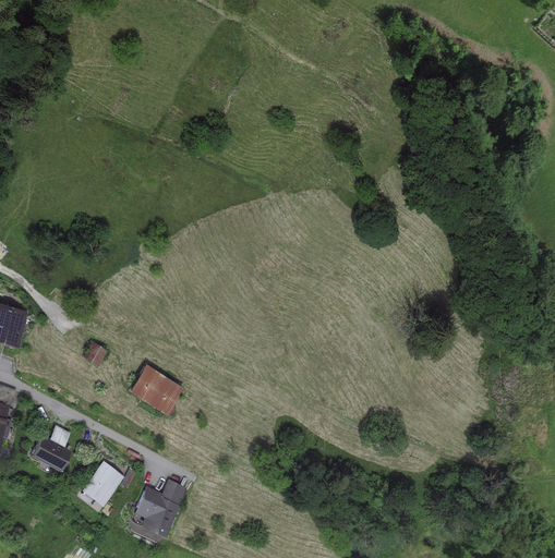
[(28,312),(0,302),(0,342),(16,348),(28,312)]
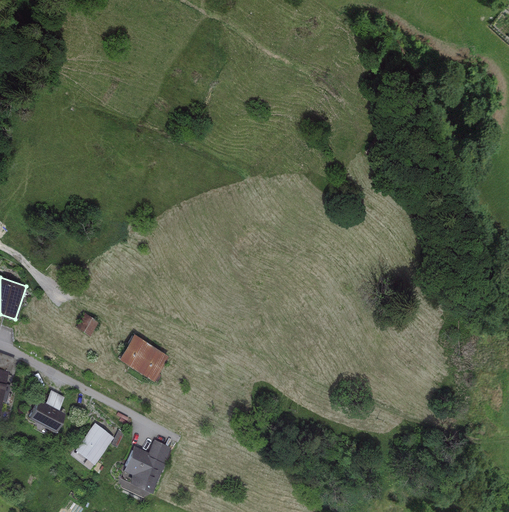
[(86,313),(77,327),(91,336),(100,323),(86,313)]
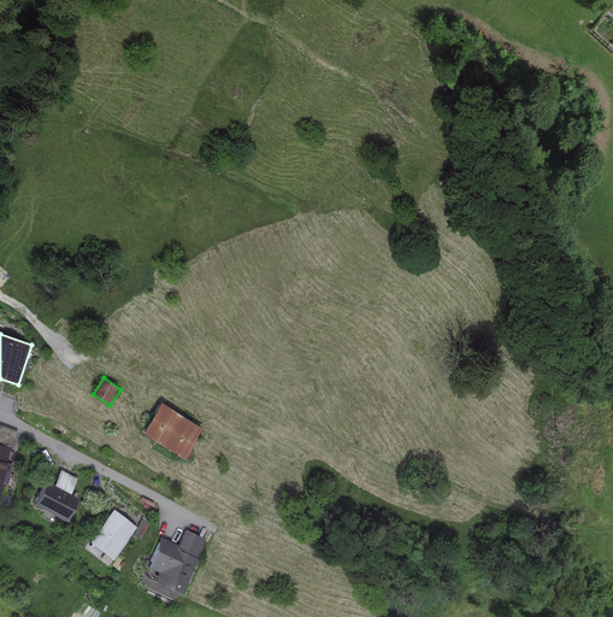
[(202,428),(161,401),(141,433),(182,458),(183,457),(190,462),(196,452),(190,447),(202,428)]
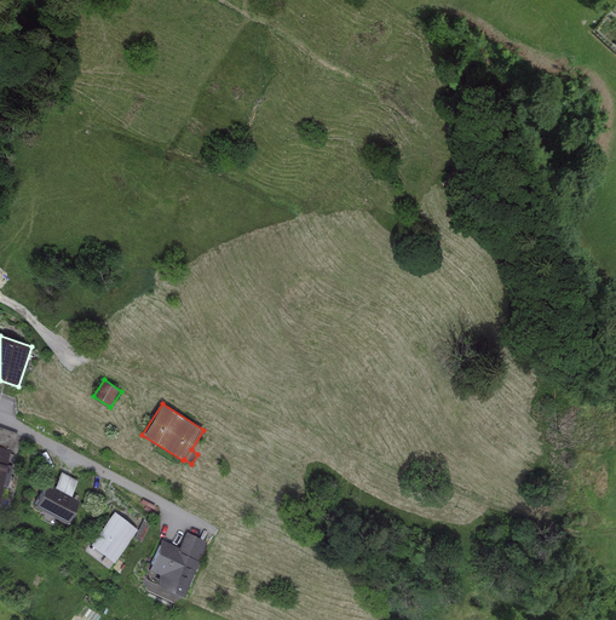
[(21,434),(0,426),(0,445),(15,448),(13,453),(16,454),(21,434)]
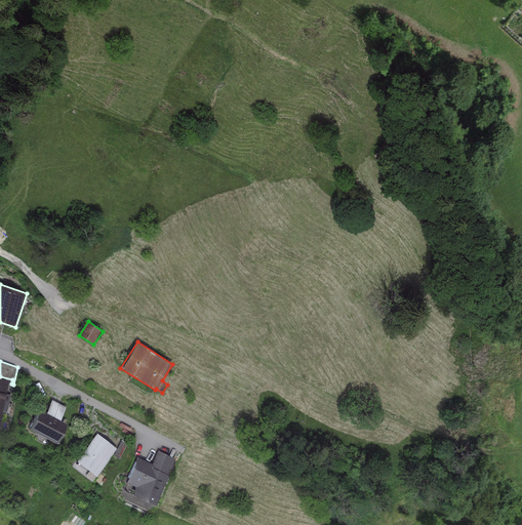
[(0,421),(2,422),(5,410),(9,411),(12,401),(7,400),(11,384),(12,379),(0,376),(0,421)]
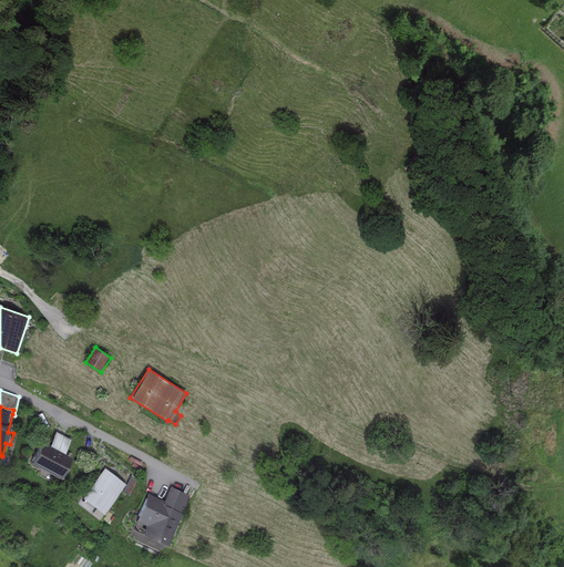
[(42,443),(31,463),(61,478),(72,457),(65,453),(72,440),(58,432),(49,446),(42,443)]
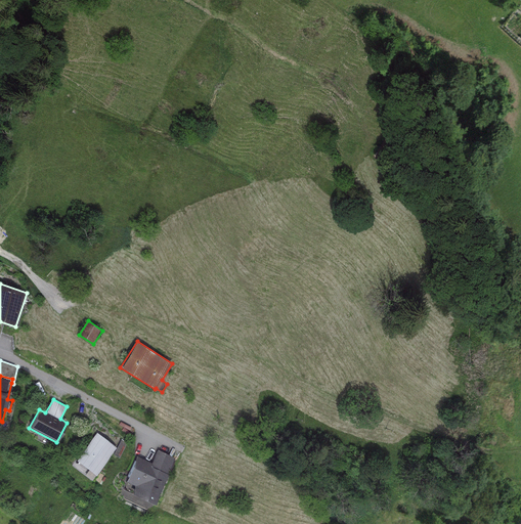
[(98,433),(77,460),(95,475),(118,447),(98,433)]
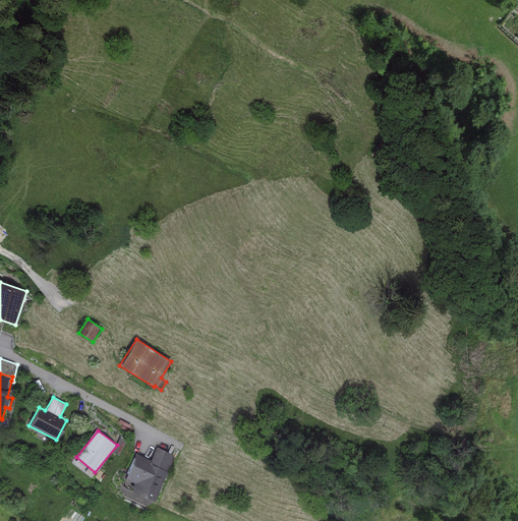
[(123,437),(114,453),(121,456),(129,442),(123,437)]
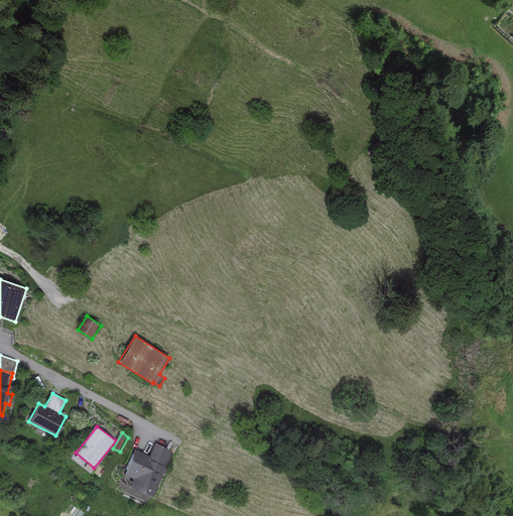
[(151,456),(136,448),(124,474),(133,478),(129,486),(150,496),(171,452),(157,444),(151,456)]
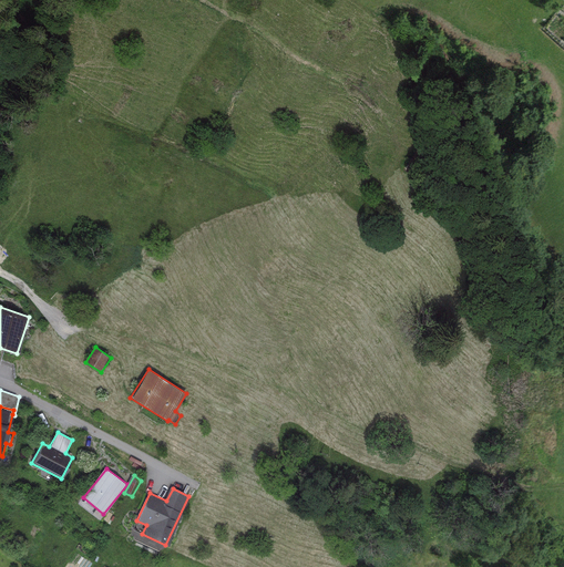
All buildings are outlined.
